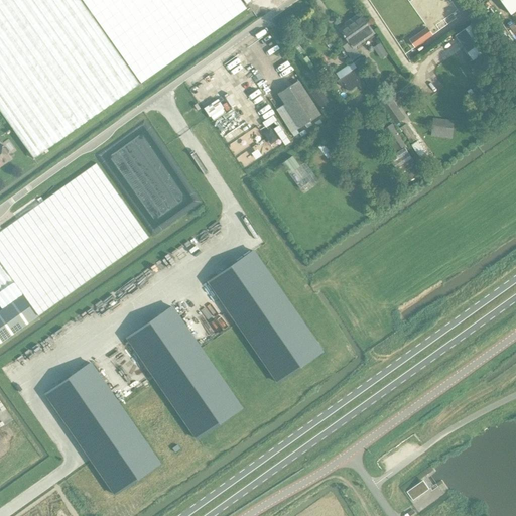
[(79,0),(0,0),(0,112),(33,159),(139,84),(79,0)]
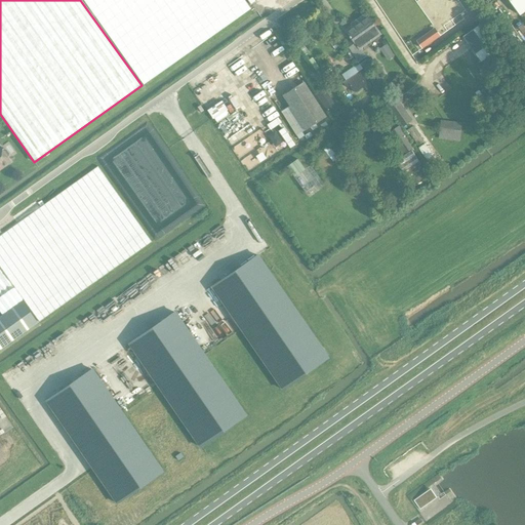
[(524,11),(524,0),(510,0),(521,15),(524,11)]
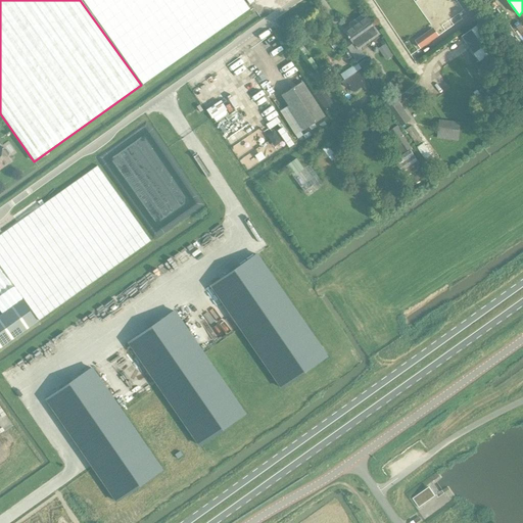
[(351,27),(345,31),(351,40),(345,44),(358,61),(365,56),(360,48),(379,33),(376,29),(367,15),(358,21),(355,19),(350,25),(351,27)]
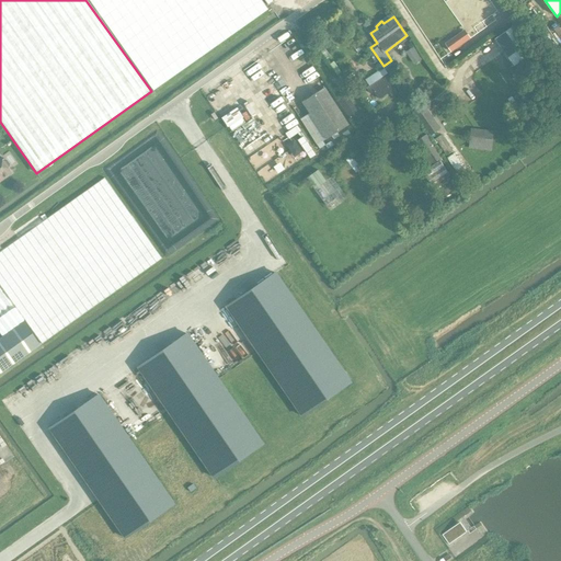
[(517,24),(495,39),(515,66),(536,50),(517,24)]
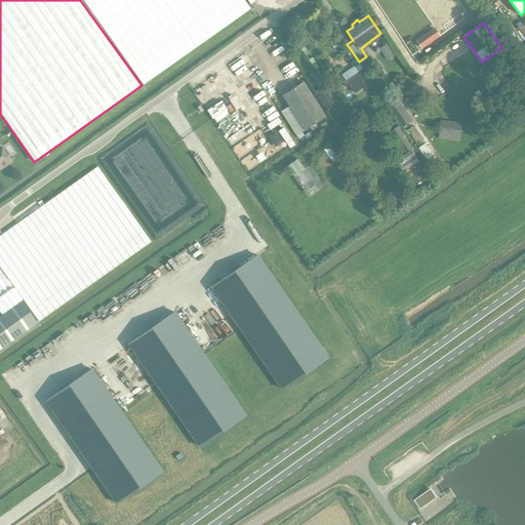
[(435,33),(421,42),(425,47),(438,37),(435,33)]
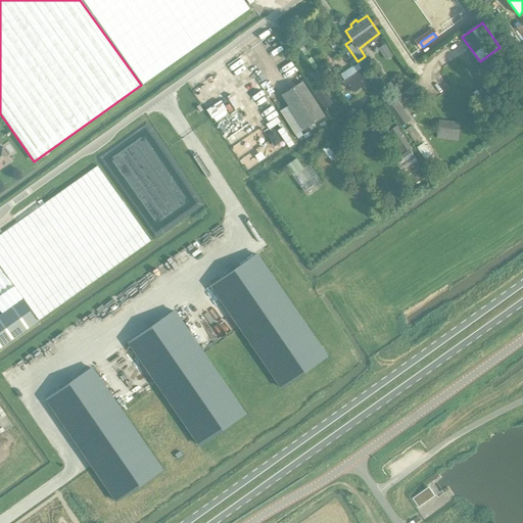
[(353,93),(364,86),(359,78),(348,85),(353,93)]
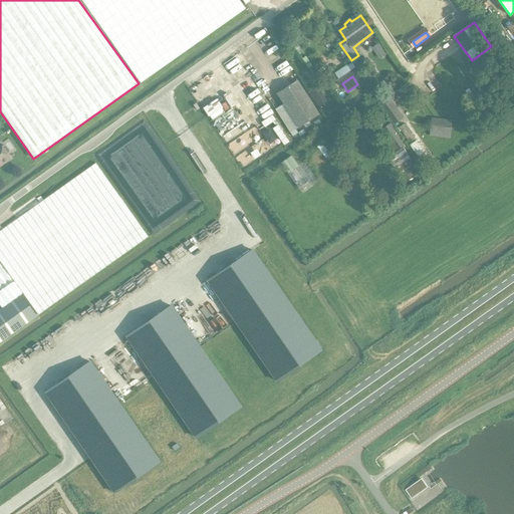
[(298,127),(318,114),(296,80),(276,93),(298,127)]
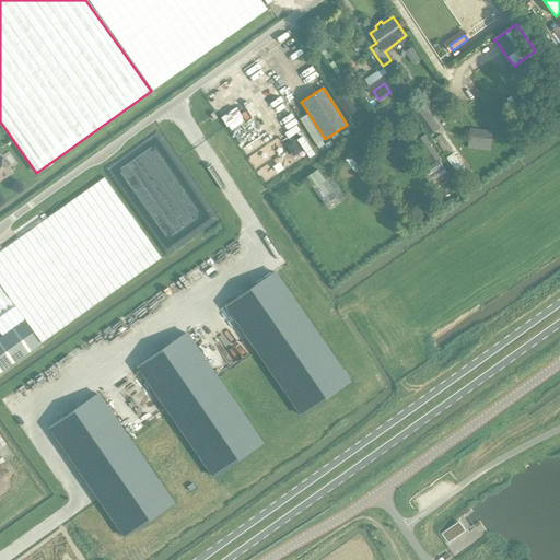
[(349,119),(358,114),(345,94),(336,100),(349,119)]
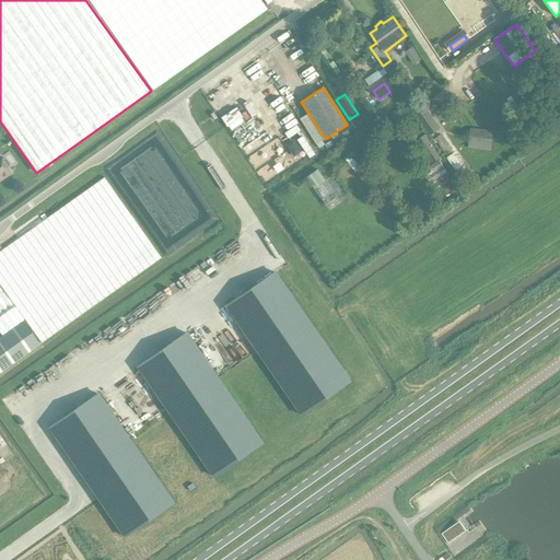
[(431,133),(440,128),(424,104),(416,111),(431,133)]
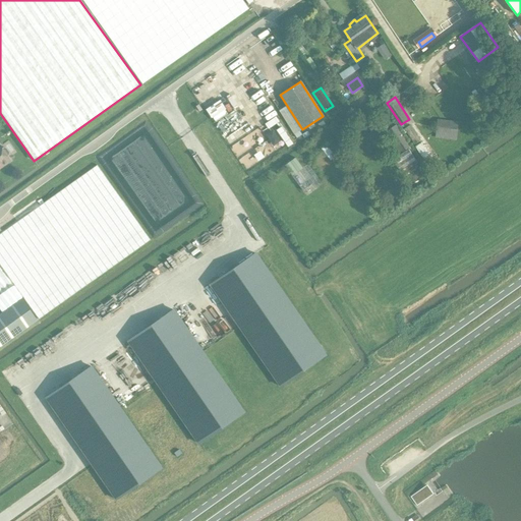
[(276,116),(265,124),(268,129),(279,122),(276,116)]
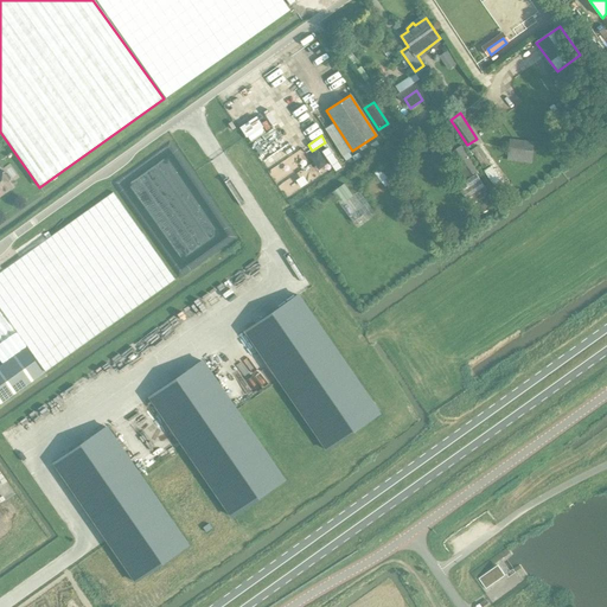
[(525,159),(528,141),(510,139),(508,157),(525,159)]
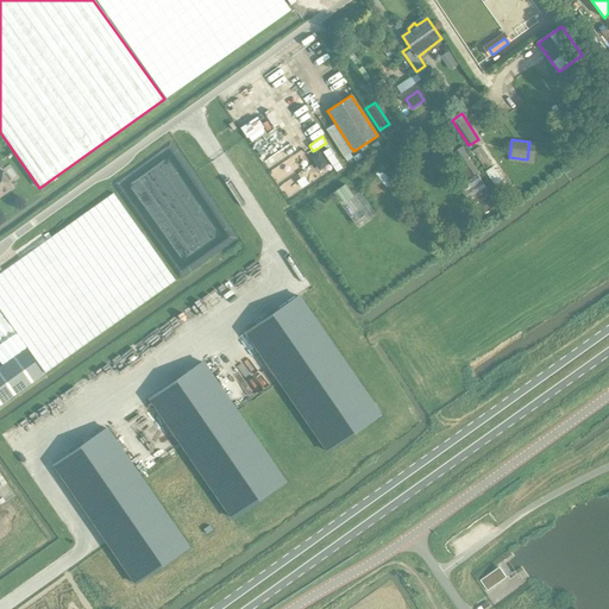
[(328,142),(312,154),(315,159),(327,152),(334,164),(340,159),(328,142)]
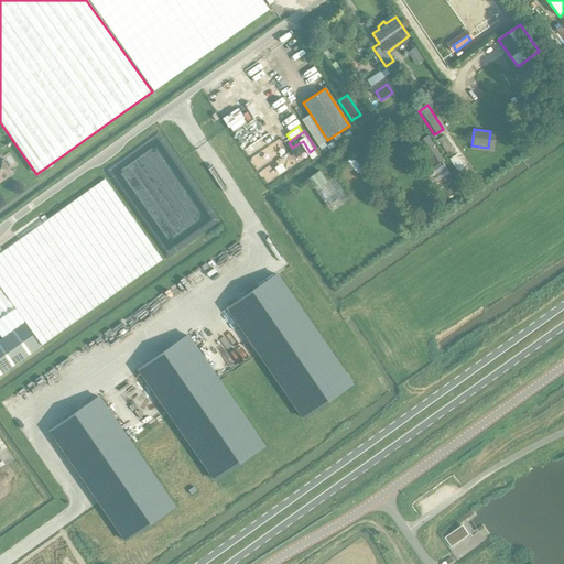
[(451,155),(456,152),(444,136),(440,139),(451,155)]
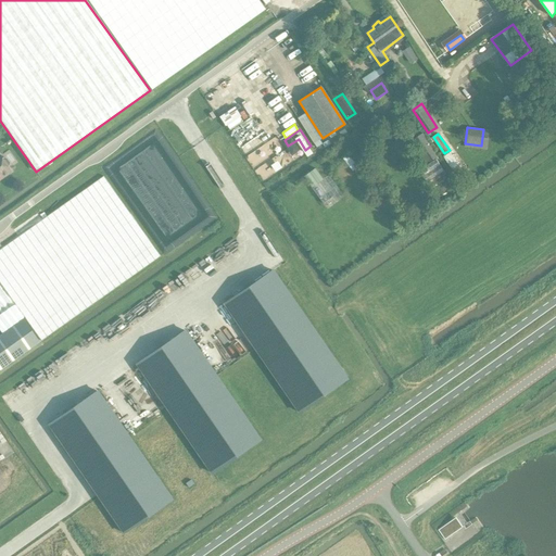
[(420,136),(413,141),(428,164),(419,171),(427,181),(444,171),(420,136)]
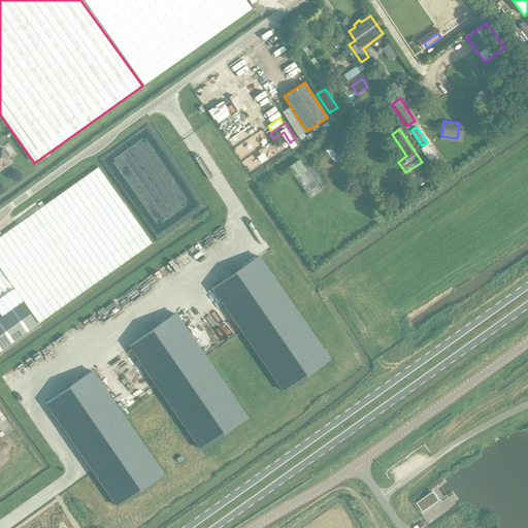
[(0,169),(9,163),(6,159),(8,157),(9,155),(5,150),(3,150),(1,151),(0,149),(0,169)]
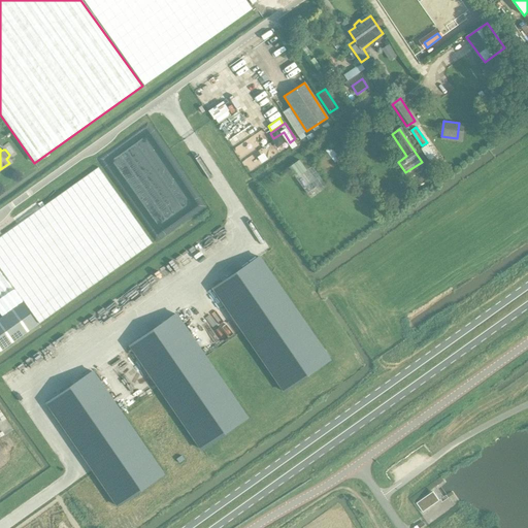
[(329,155),(335,162),(340,159),(334,151),(329,155)]
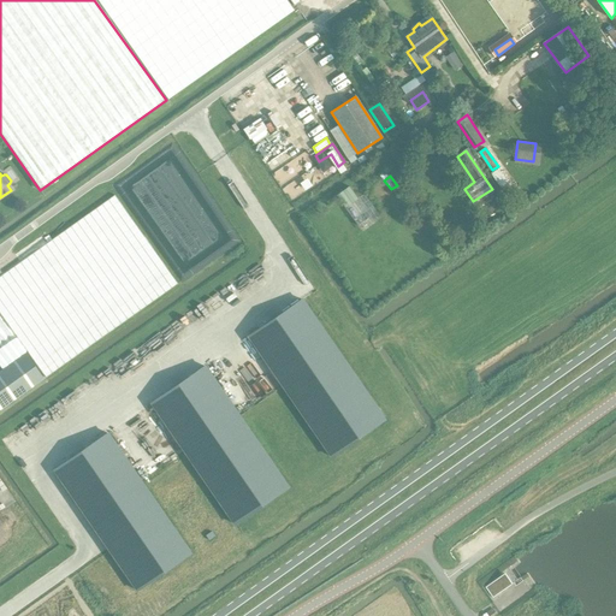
[(381,218),(363,194),(345,207),(362,231),(381,218)]
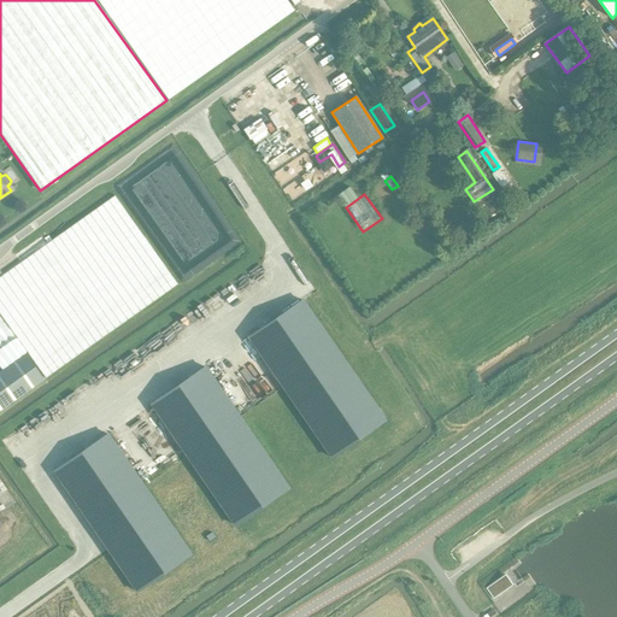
[(19,264),(0,277),(0,352),(16,341),(43,380),(178,285),(115,195),(19,264)]
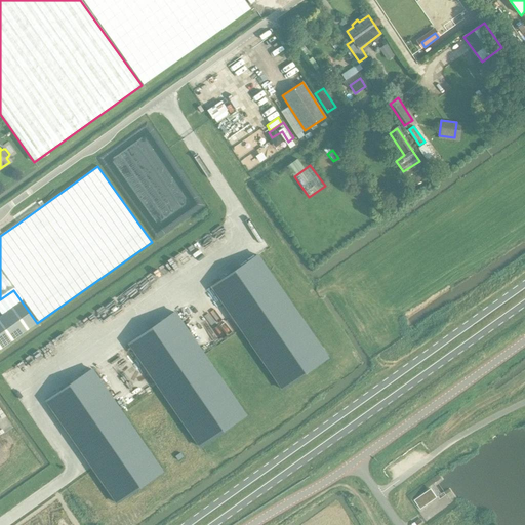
[(257,255),(211,287),(236,322),(237,324),(240,329),(241,330),(282,389),(327,358),(286,298),(285,296),(283,292),(281,289),(257,255)]
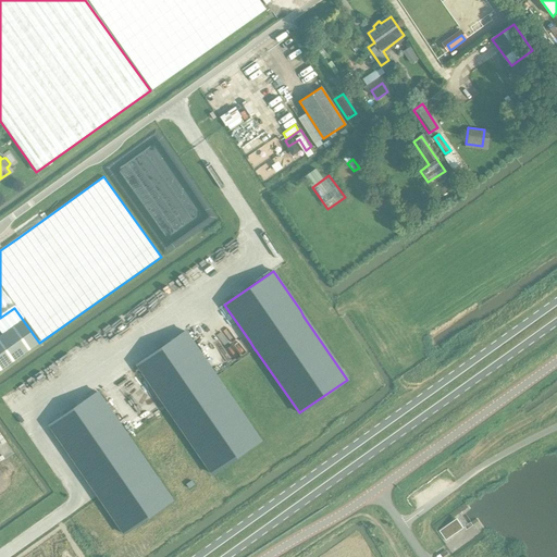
[(22,320),(0,335),(0,370),(2,370),(5,367),(38,344),(22,320)]
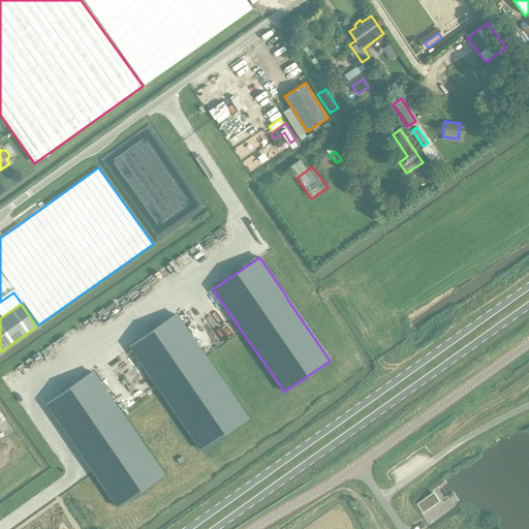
[(176,314),(129,346),(155,383),(157,386),(159,391),(160,392),(200,449),(247,417),(207,360),(206,358),(203,353),(200,351),(176,314)]
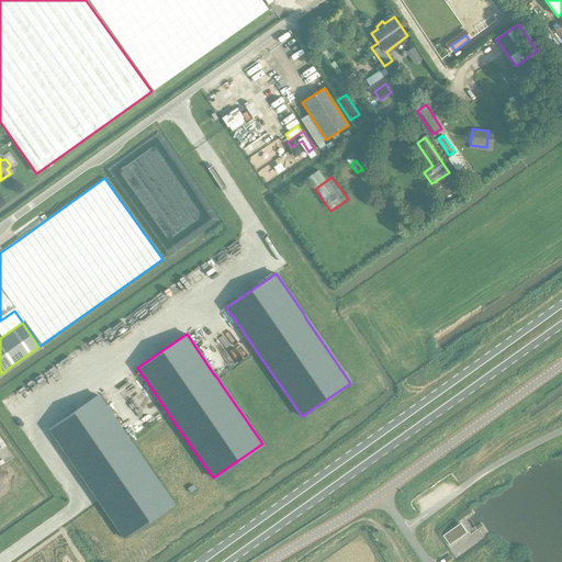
[(63,420),(49,429),(78,471),(79,473),(82,478),(82,479),(124,539),(173,505),(132,444),(131,442),(128,439),(126,436),(98,395),(63,420)]
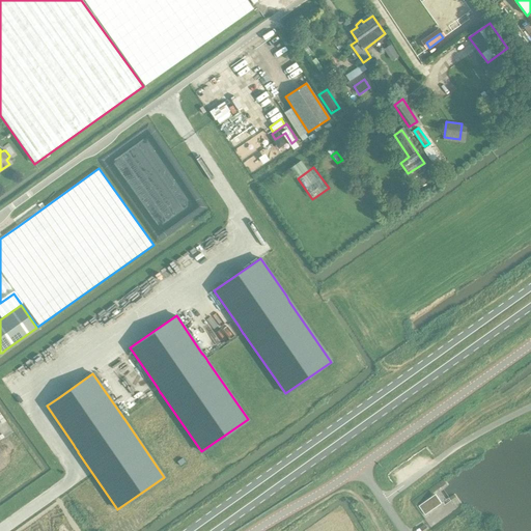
[(435,495),(419,506),(425,515),(441,503),(435,495)]
